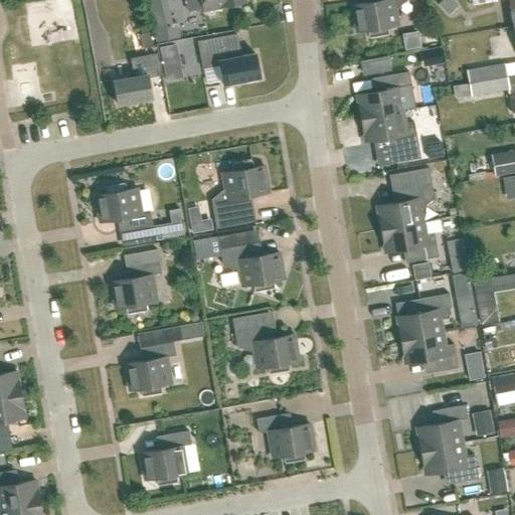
[(148,0),(157,44),(180,39),(177,25),(171,26),(166,0),(148,0)]
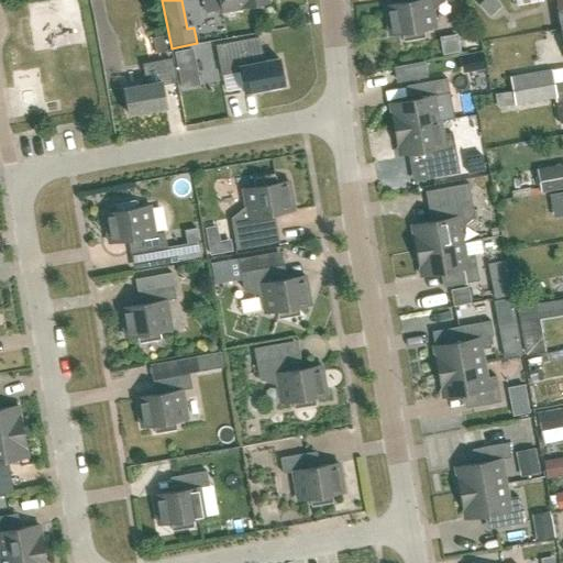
[(247,8),(247,7),(268,3),(267,0),(219,0),(222,13),(247,8)]
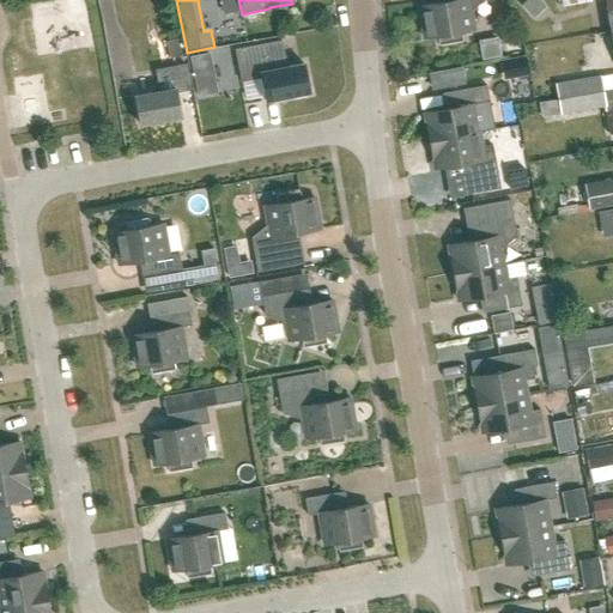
[(471,12),(485,0),(447,0),(445,2),(419,7),(424,38),(437,36),(438,46),(462,41),(461,32),(473,30),(471,12)]
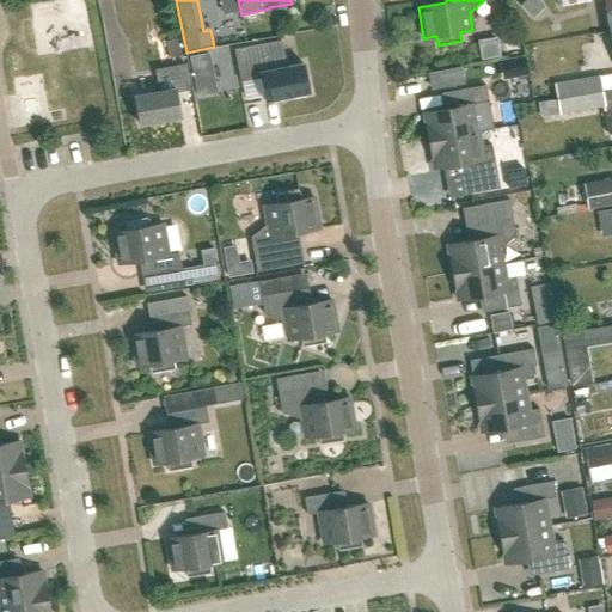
[(538,0),(526,0),(521,6),(530,14),(542,4),(538,0)]
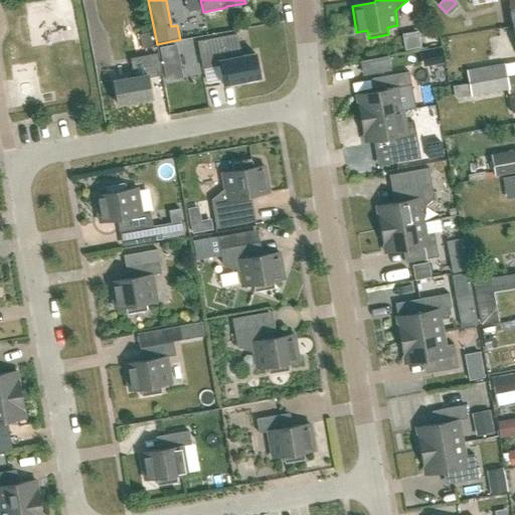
[(418,32),(402,35),(405,49),(420,46),(418,32)]
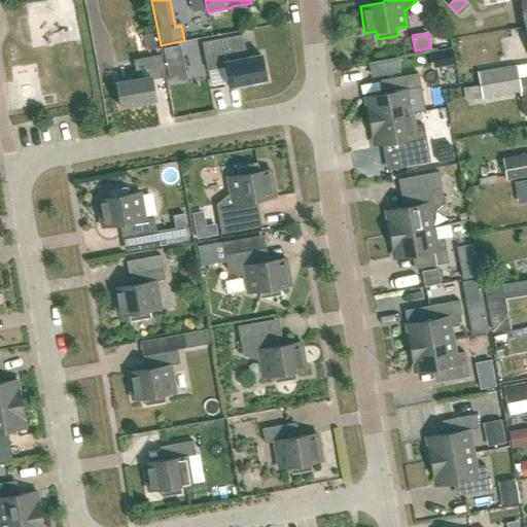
[(143,36),(146,51),(157,49),(154,35),(143,36)]
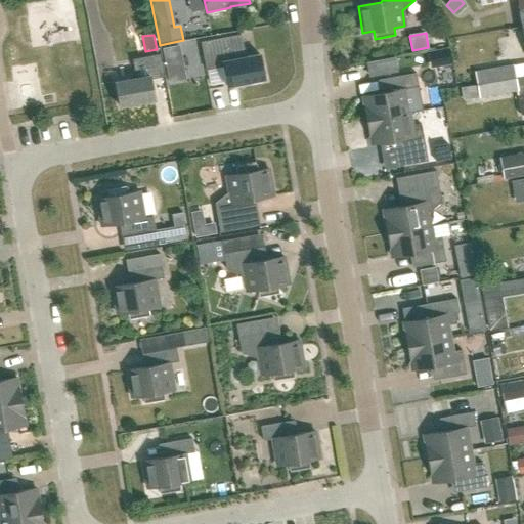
[(241,36),(201,43),(206,71),(223,67),(227,87),(264,80),(259,55),(245,57),(241,36)]
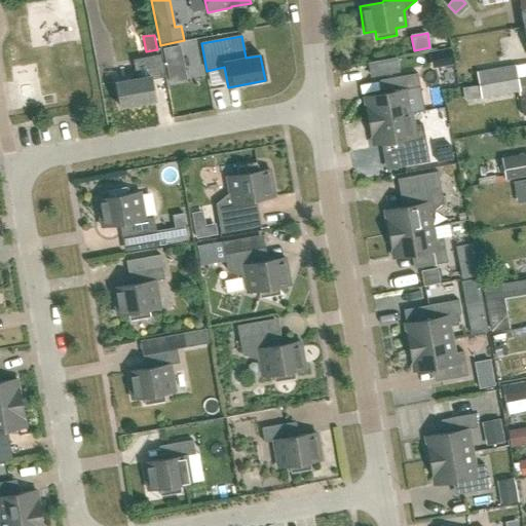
[(179,47),(162,50),(168,83),(185,80),(179,47)]
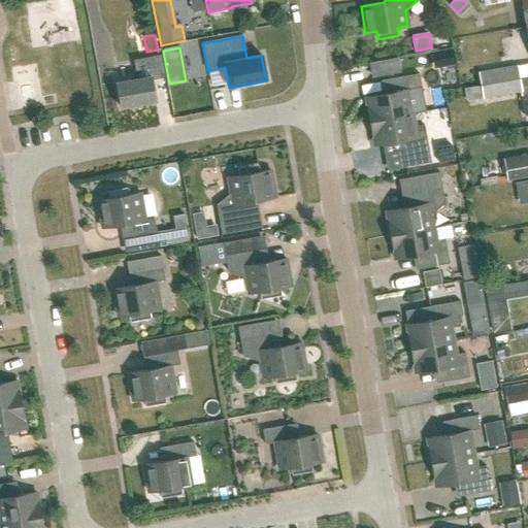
[(435,68),(457,65),(454,48),(433,52),(435,68)]
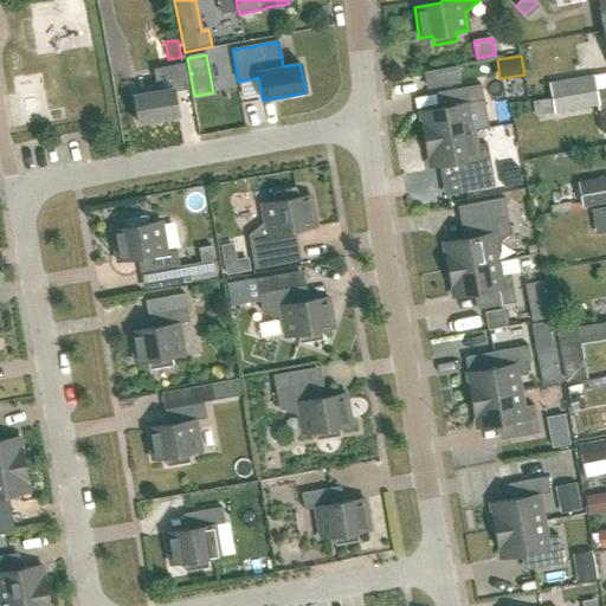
[(133,96),(139,124),(178,116),(173,91),(187,89),(182,65),(154,71),(159,91),(133,96)]
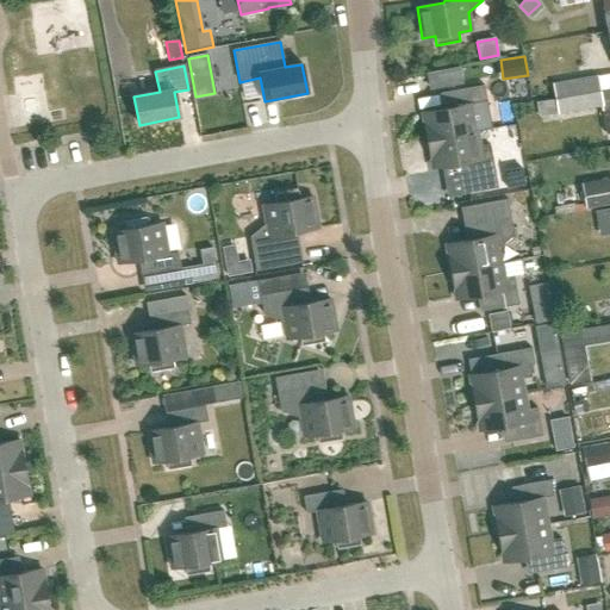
[(461,82),(459,67),(428,73),(431,88),(461,82)]
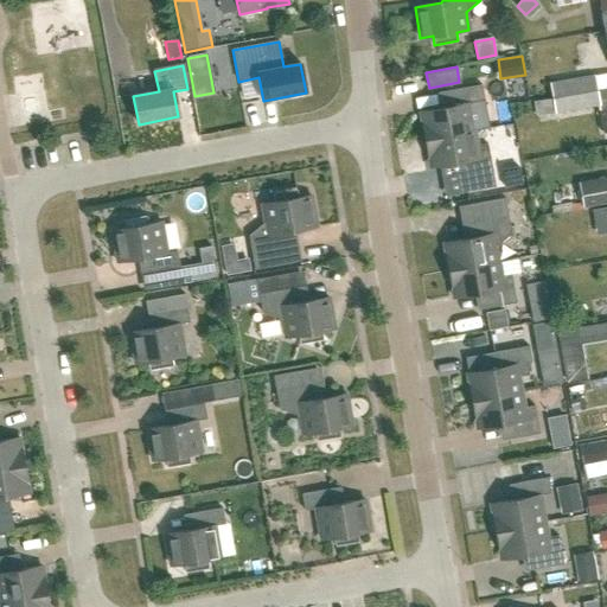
[(550,84),(553,98),(596,91),(594,76),(550,84)]
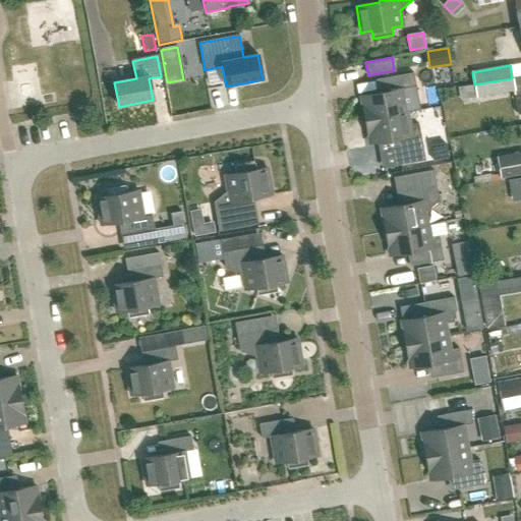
[(383,78),(385,90),(383,93),(361,97),(365,120),(407,113),(405,101),(418,98),(413,72),(383,78)]
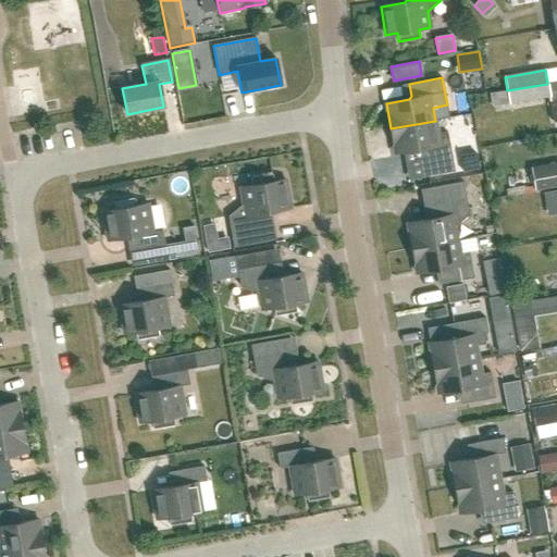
[(507,90),(510,104),(549,97),(547,84),(507,90)]
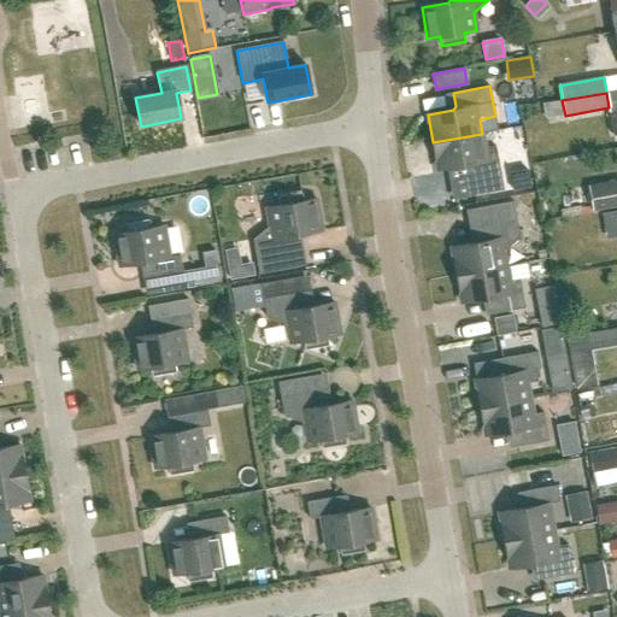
[(562,100),(544,104),(546,119),(565,116),(562,100)]
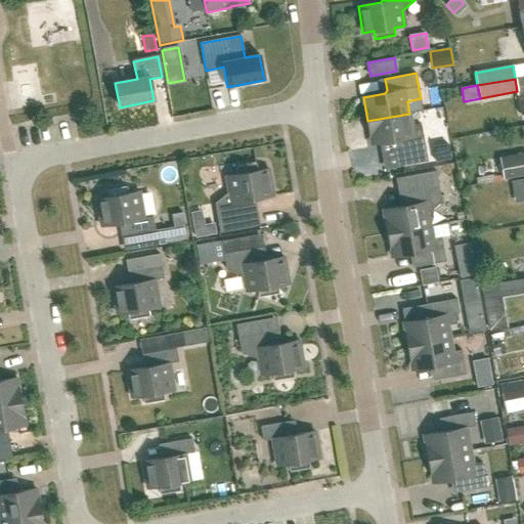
[(367,121),(372,144),(394,140),(397,142),(401,165),(428,161),(421,124),(411,126),(409,114),(367,121)]
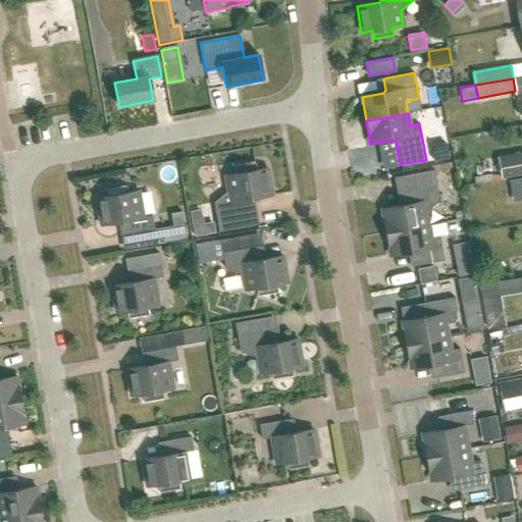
[(431,146),(434,161),(449,158),(446,143),(431,146)]
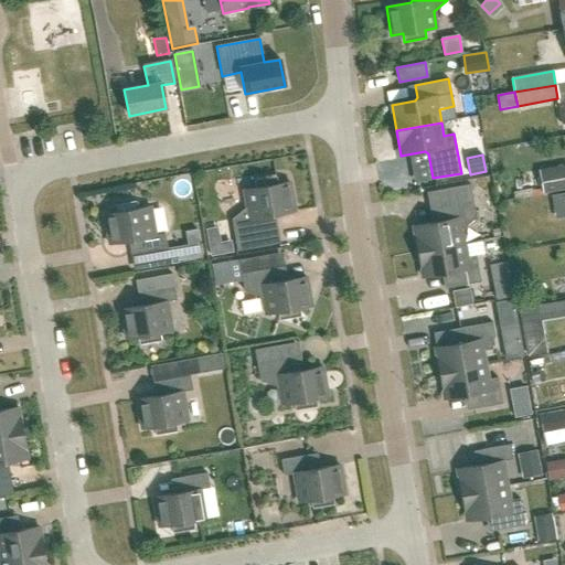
[(543,192),(564,188),(564,166),(540,171),(543,192)]
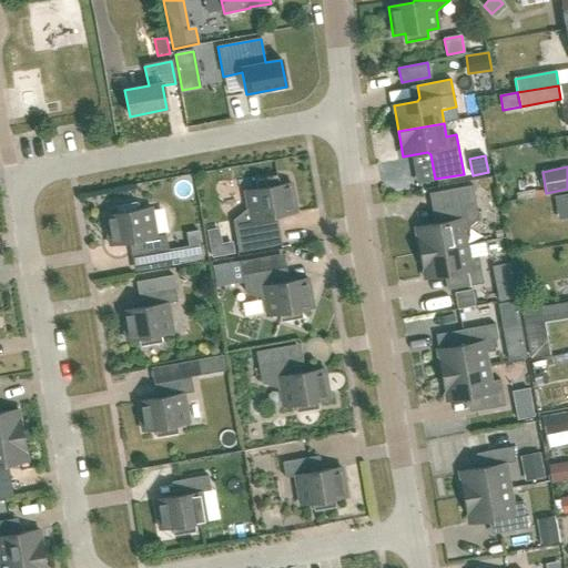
[(291,183),(279,185),(277,178),(255,181),(257,189),(245,191),(249,208),(233,221),(239,252),(274,245),(270,220),(272,216),(296,213),(291,183)]
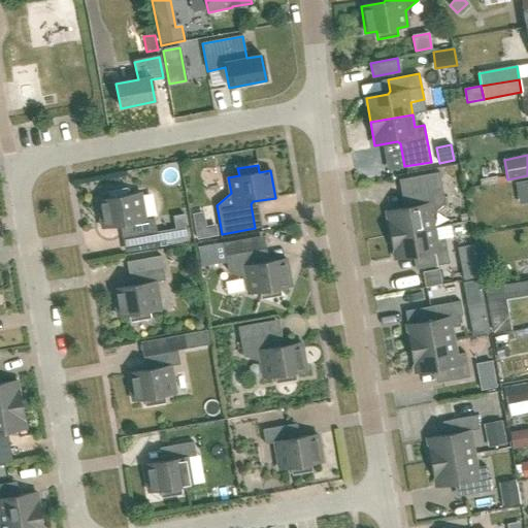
[(408,207),(387,211),(391,235),(433,228),(431,216),(446,204),(439,172),(406,178),(410,204),(408,207)]
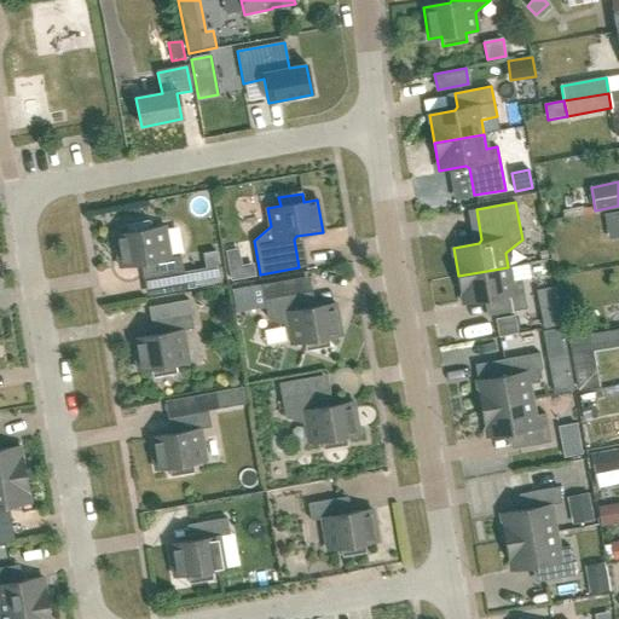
[(120,267),(146,262),(150,265),(152,278),(184,273),(180,256),(169,259),(165,227),(151,229),(150,220),(126,224),(127,233),(115,236),(120,267)]
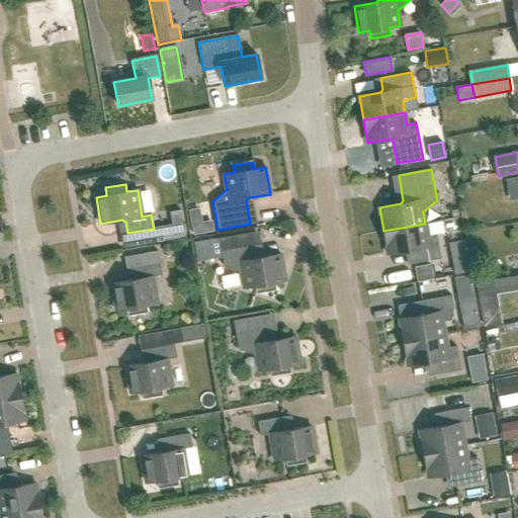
[(410,250),(413,252),(415,263),(441,259),(436,235),(427,237),(425,224),(383,231),(387,254),(410,250)]
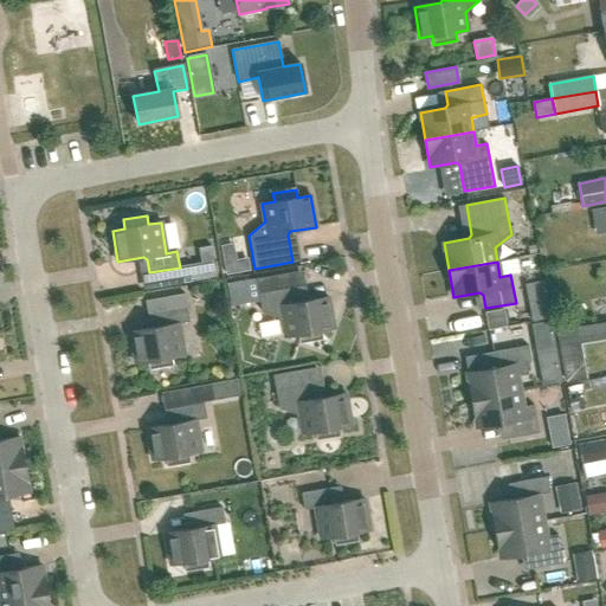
[(328,297),(302,302),(300,300),(294,271),(256,278),(262,313),(282,320),(285,337),(298,335),(300,343),(323,340),(321,330),(334,328),(328,297)]
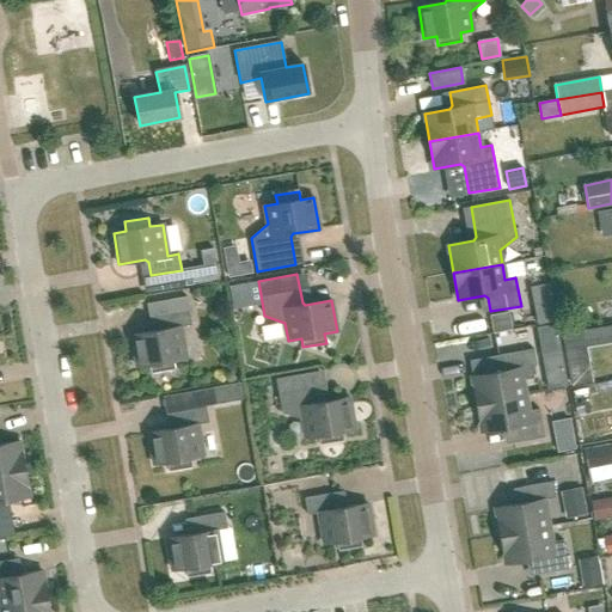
[(531,288),(537,324),(556,320),(549,285),(531,288)]
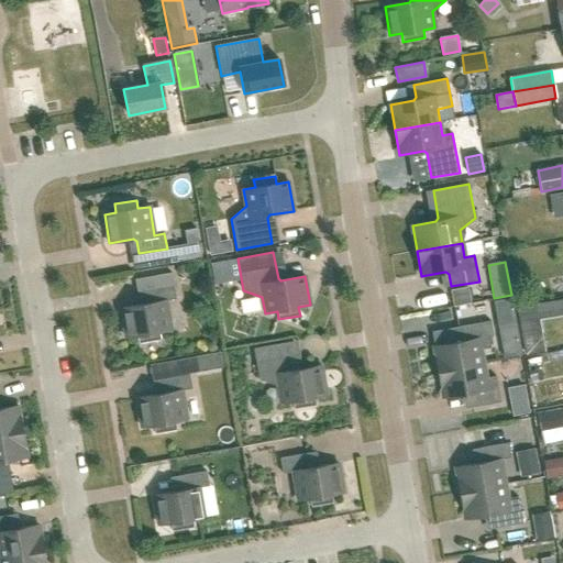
[(170,330),(166,301),(176,299),(172,273),(156,276),(158,286),(145,289),(147,301),(144,305),(121,308),(125,338),(138,335),(139,344),(161,340),(159,332),(170,330)]
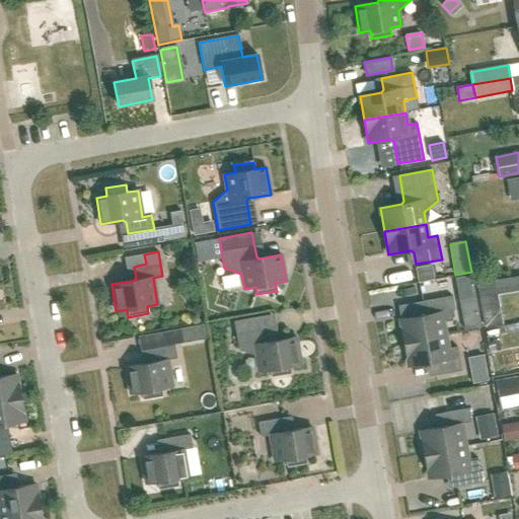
[(421,282),(434,279),(432,266),(418,268),(421,282)]
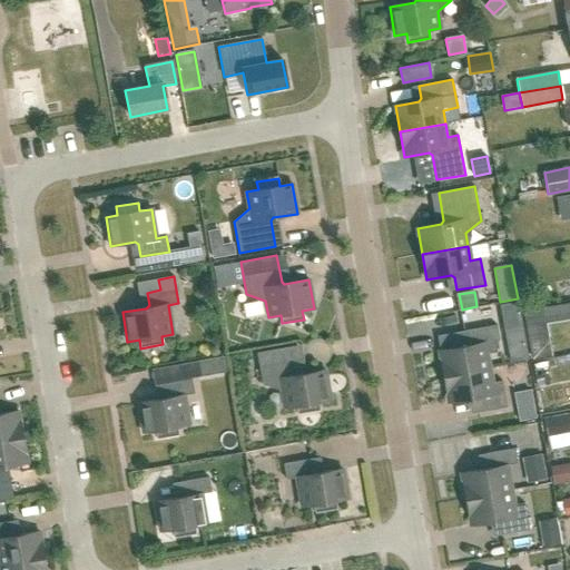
[(504,327),(521,325),(518,303),(500,305),(504,327)]
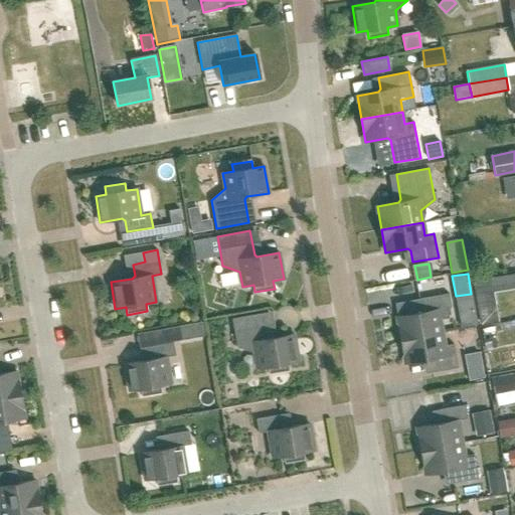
[(418,300),(420,311),(418,313),(396,317),(401,340),(443,333),(440,320),(449,318),(448,309),(452,308),(449,294),(418,300)]
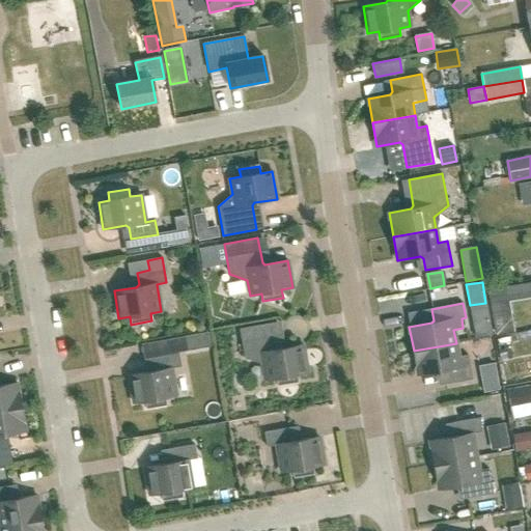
[(277,386),(298,382),(297,374),(307,372),(303,345),(280,350),(277,347),(273,323),(239,329),(245,359),(262,364),(264,380),(276,379),(277,386)]
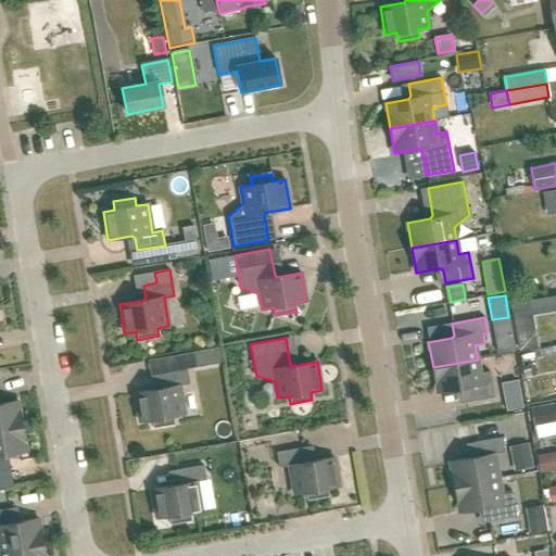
[(202,351),(173,356),(175,371),(187,369),(204,366),(202,351)]
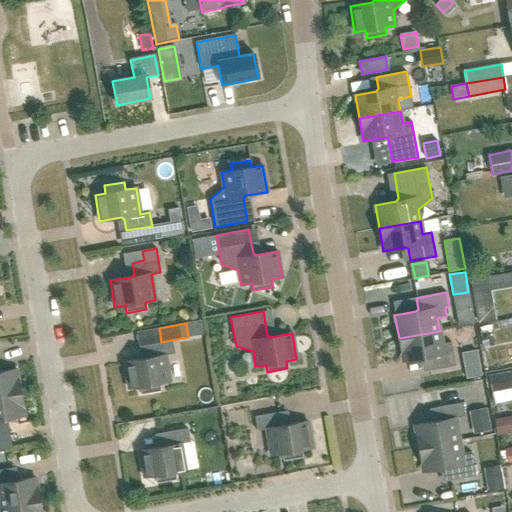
[(428,360),(429,371),(455,366),(451,342),(442,344),(440,331),(399,338),(403,362),(425,358),(428,360)]
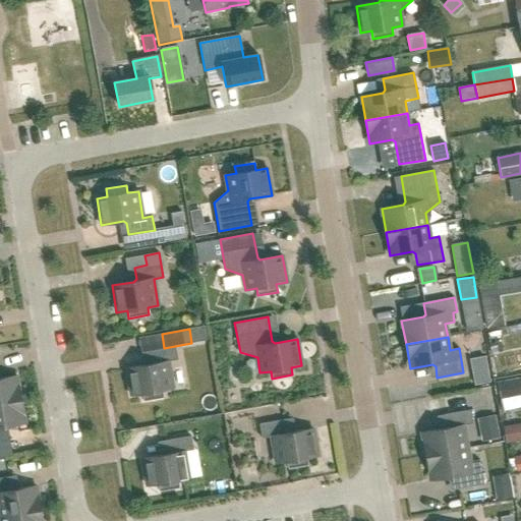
[(126,368),(131,396),(141,394),(143,401),(164,398),(162,390),(173,389),(168,361),(178,360),(175,346),(164,348),(149,350),(151,361),(149,364),(126,368)]
